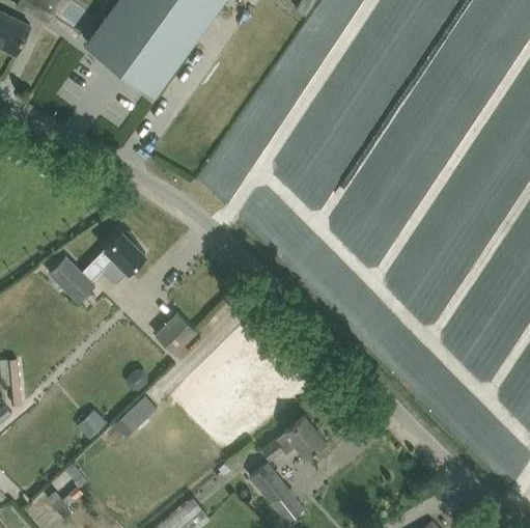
[(58,0),(19,0),(17,7),(48,23),(58,0)]
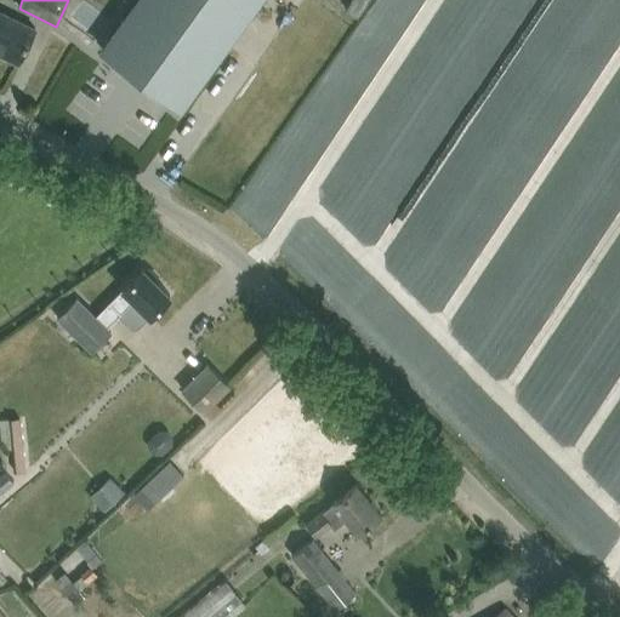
[(137,0),(102,51),(181,108),(259,0),(137,0)]
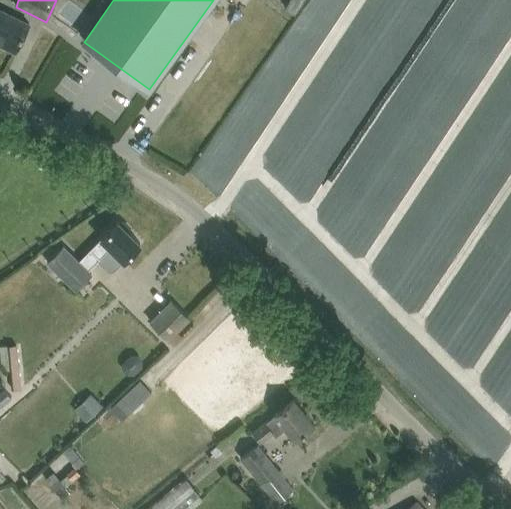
[(0,47),(14,54),(28,26),(0,12),(0,47)]
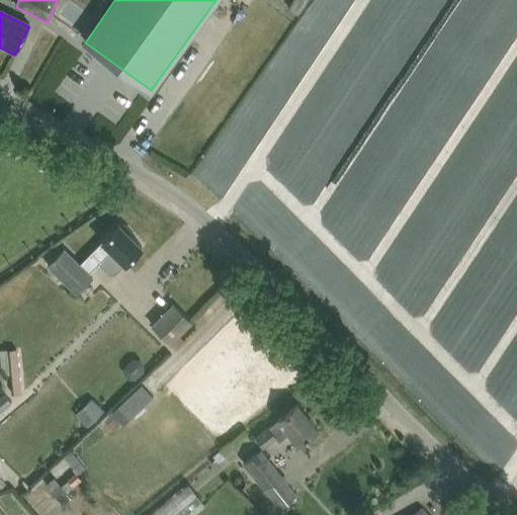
[(88,276),(99,265),(108,275),(114,275),(141,248),(117,226),(79,266),(62,249),(45,266),(75,296),(92,279),(88,276)]
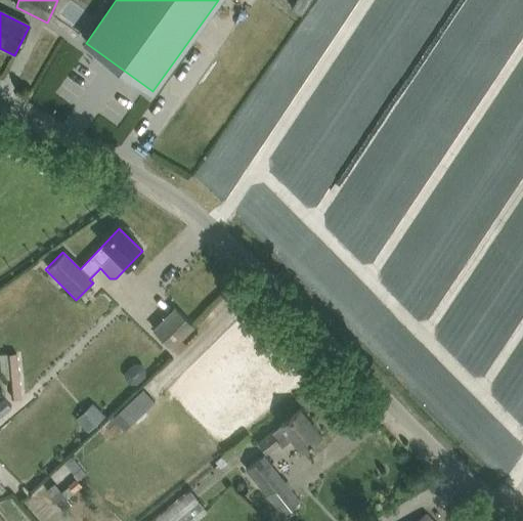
[(170,351),(171,350),(177,356),(185,348),(179,342),(193,329),(174,309),(151,333),(170,351)]
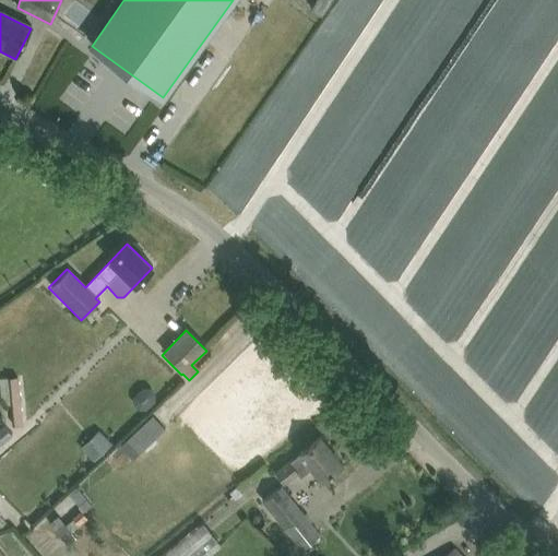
[(18,378),(7,379),(11,427),(22,426),(18,378)]
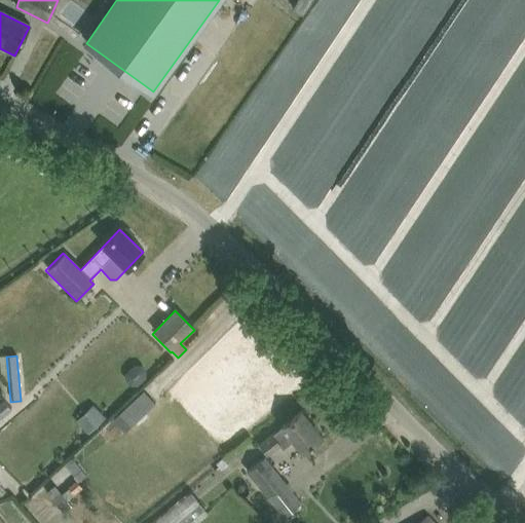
[(150,381),(160,375),(152,361),(142,367),(150,381)]
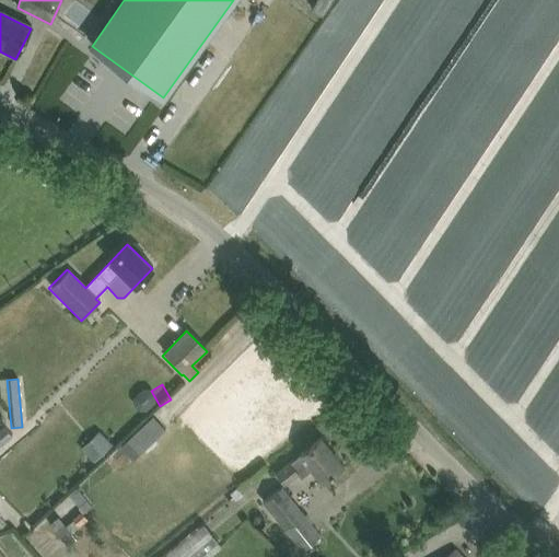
[(155,450),(182,426),(167,412),(142,436),(155,450)]
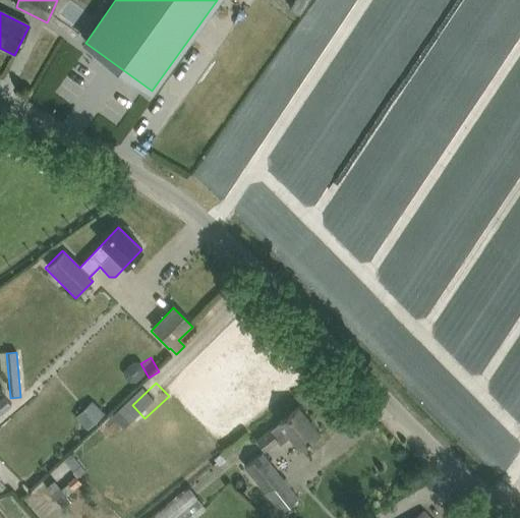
[(2,397),(0,398),(0,415),(10,408),(2,397)]
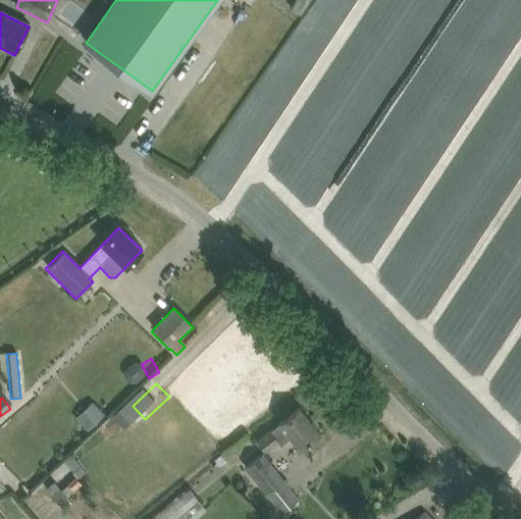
[(91,404),(74,419),(87,432),(103,416),(91,404)]
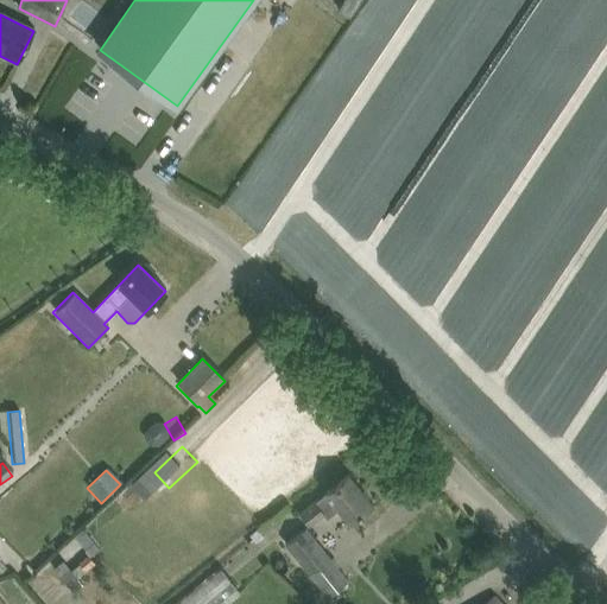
[(348,476),(299,515),(309,528),(322,516),(326,521),(337,512),(347,525),(372,506),(348,476)]
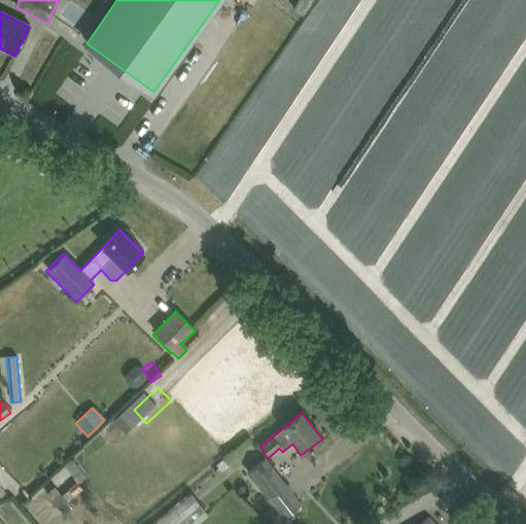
[(264,459),(247,472),(283,518),(301,504),(264,459)]
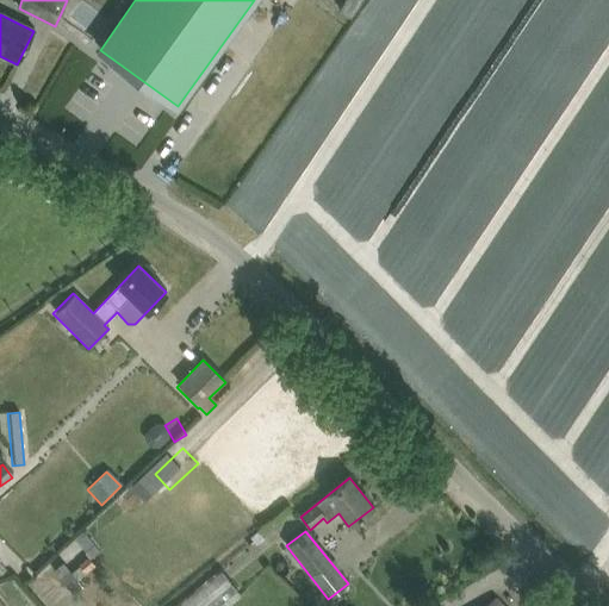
[(258,532),(249,539),(254,547),(263,539),(258,532)]
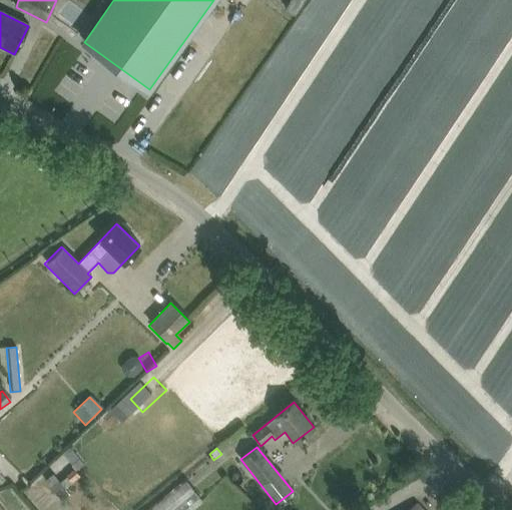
[(78,459),(71,466),(75,470),(76,472),(84,465),(78,459)]
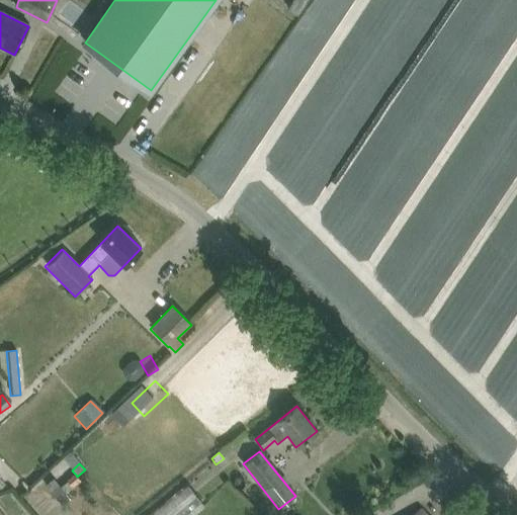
[(53,481),(46,487),(60,504),(67,498),(65,495),(66,494),(81,481),(77,477),(76,475),(60,489),(53,481)]
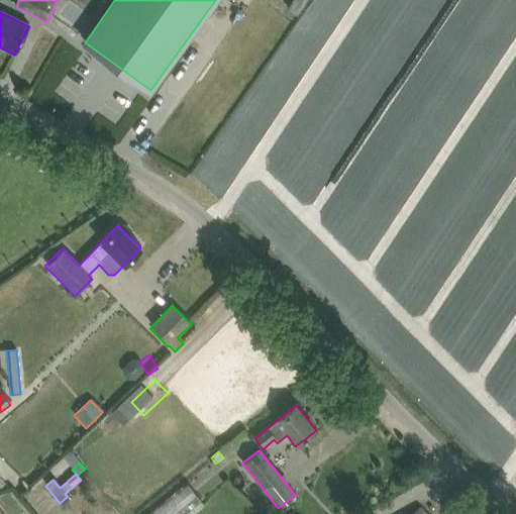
[(203,481),(153,513),(191,513),(215,498),(203,481)]
